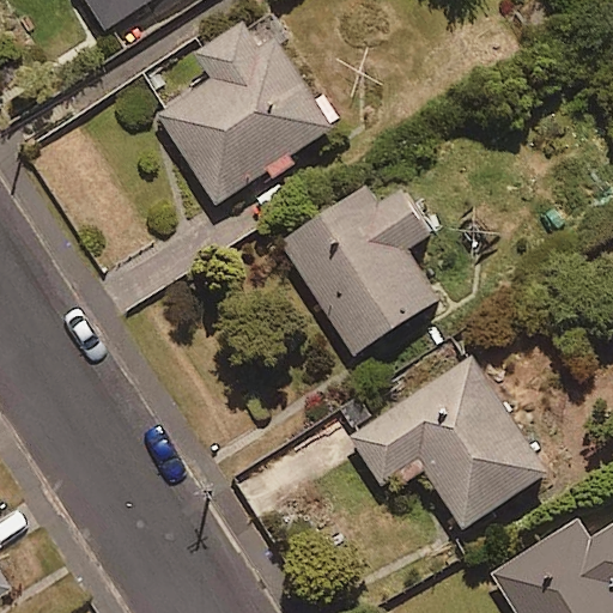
[(150,0),(87,0),(107,29),(150,0)]
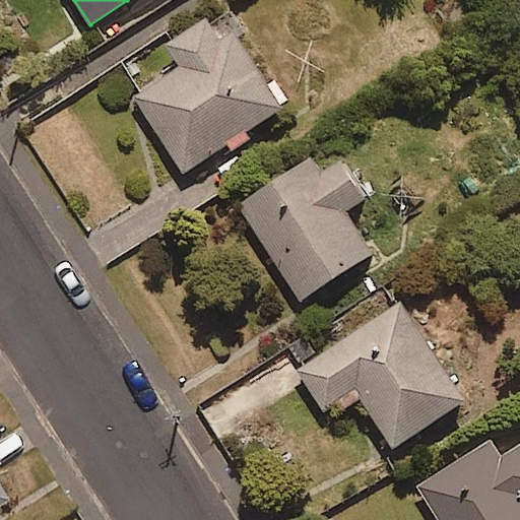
[(283,106),(219,10),(168,45),(181,64),(135,95),(186,172),(283,106)]
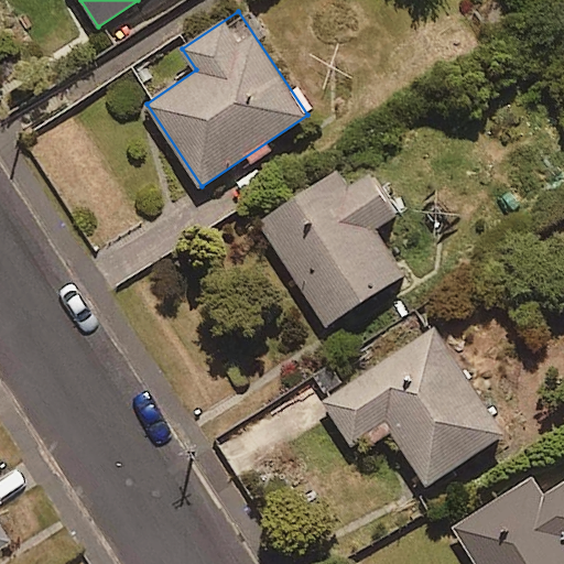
[(397,213),(360,155),(259,220),(325,324),(403,274),(373,228),(397,213)]
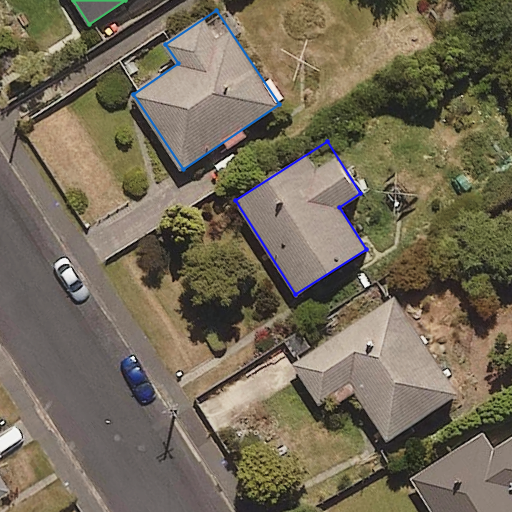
[(470,386),(407,290),(295,364),(325,410),(354,390),(388,440),(470,386)]
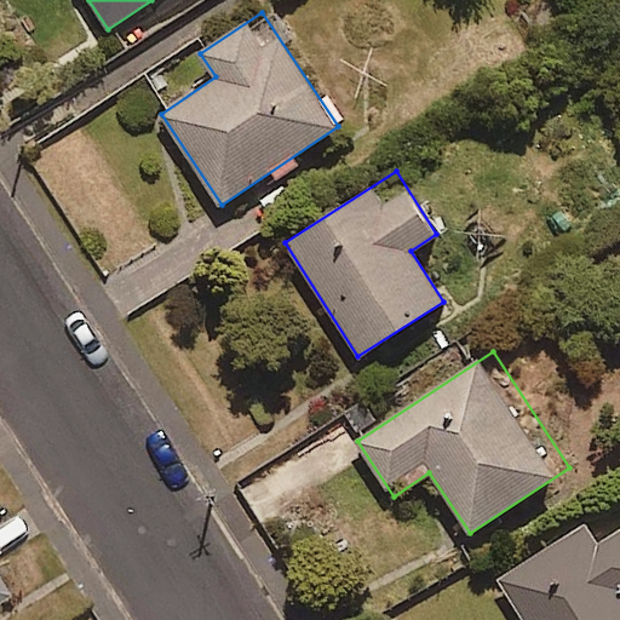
[(619,619),(619,523),(604,534),(596,521),(500,579),(524,619),(619,619)]
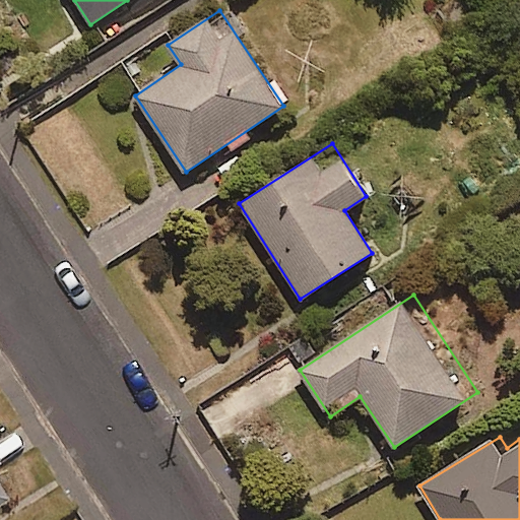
[(0,507),(9,502),(0,488),(0,507)]
